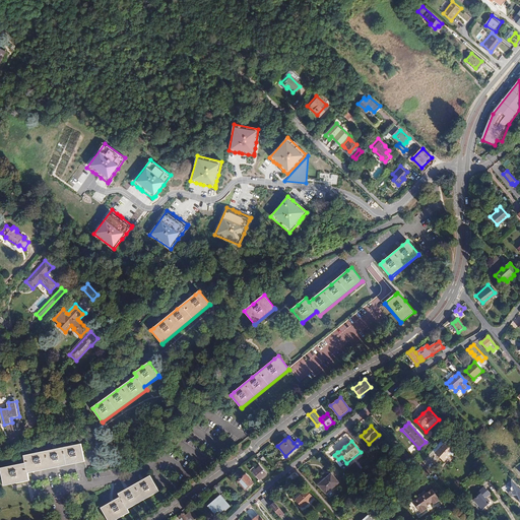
[(440,448),(435,453),(444,461),(451,454),(453,456),(457,452),(446,441),(440,448)]
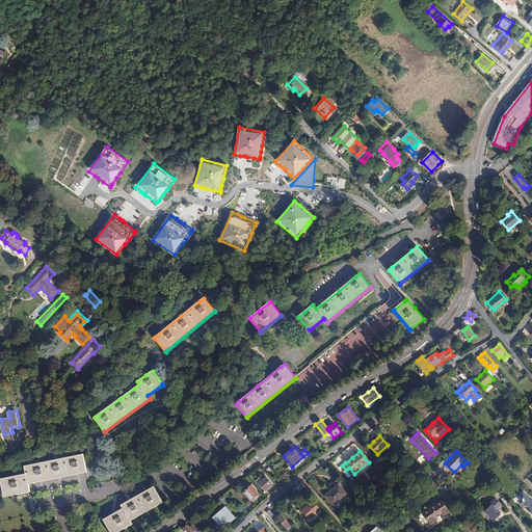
[(29,466),(25,467),(26,474),(12,477),(1,479),(4,496),(30,490),(28,484),(28,482),(86,471),(83,454),(77,455),(52,460),(29,466)]
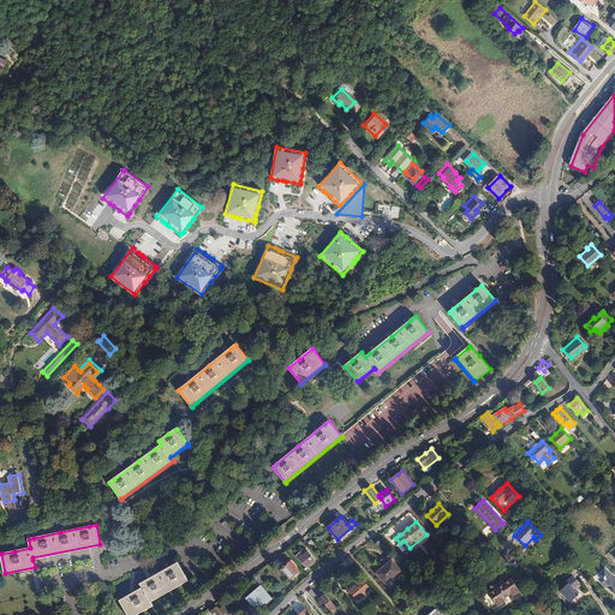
[(487,527),(482,531),(489,538),(493,535),(487,527)]
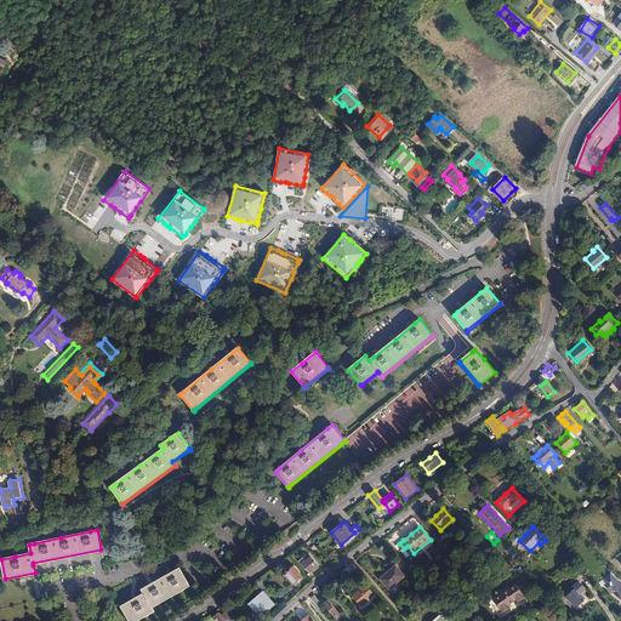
[(101,550),(33,563),(33,565),(102,551),(101,550)]
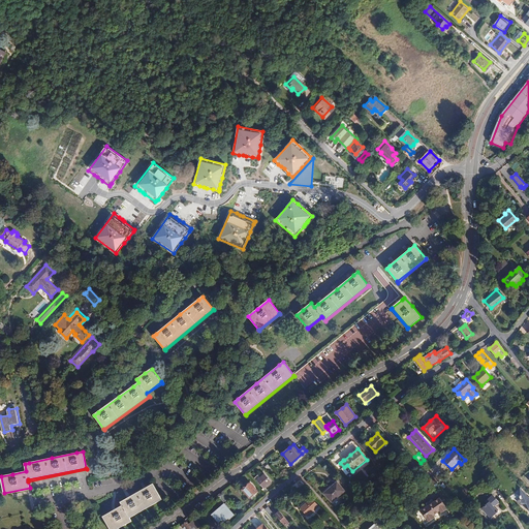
[(272,481),(265,474),(260,478),(257,480),(263,489),(272,481)]
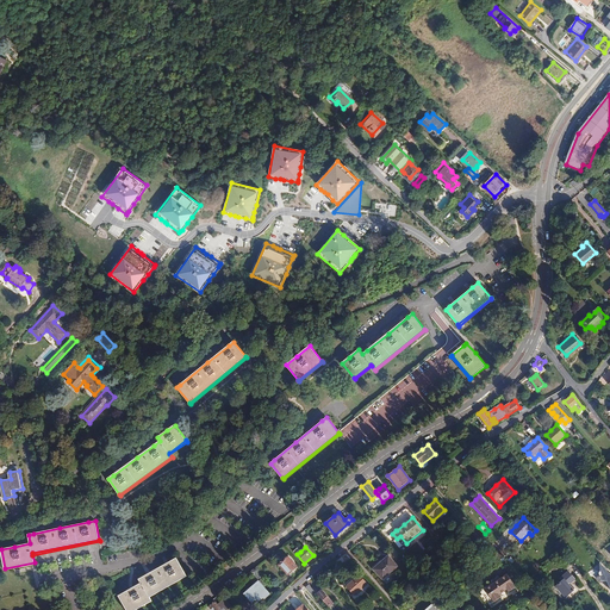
[(358,552),(362,559),(367,556),(362,549),(358,552)]
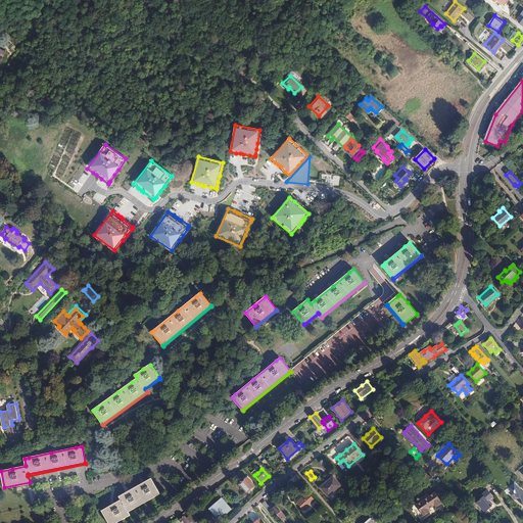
[(325,485),(321,488),(328,496),(341,485),(333,476),(327,482),(325,485)]
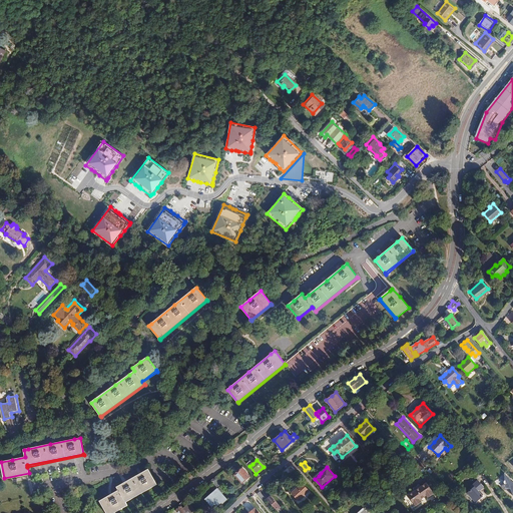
[(249,476),(242,468),(239,472),(235,475),(242,483),(249,476)]
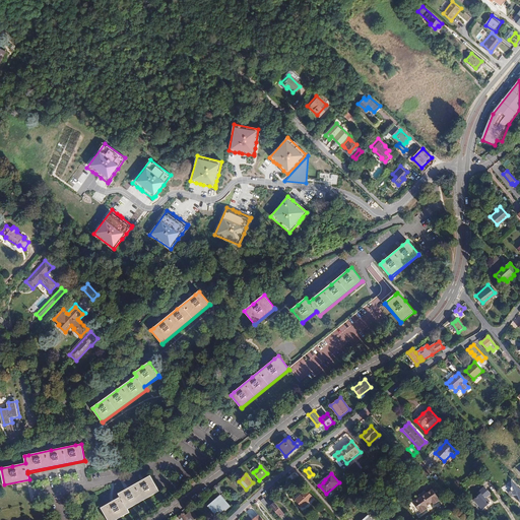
[(109,504),(102,508),(108,519),(113,519),(129,511),(128,509),(127,508),(158,490),(150,475),(145,478),(125,490),(119,494),(121,497),(109,504)]
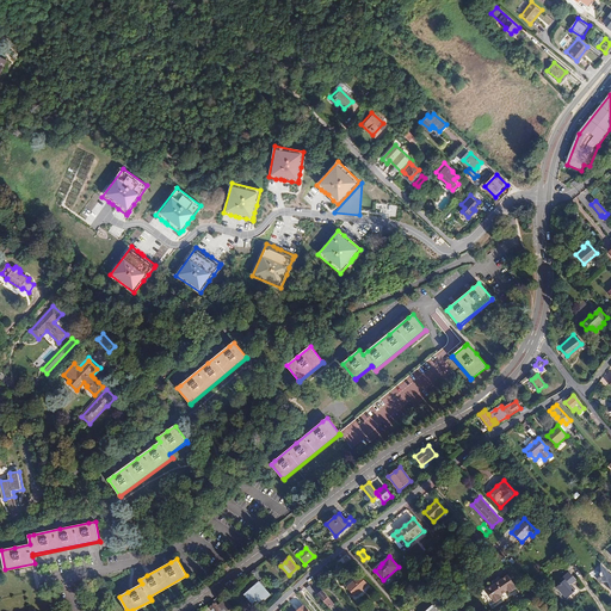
[(349,573),(357,566),(352,560),(344,567),(349,573)]
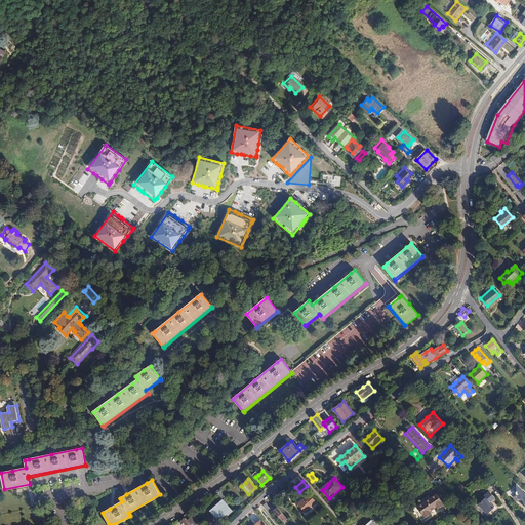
[(524,502),(524,493),(518,486),(518,494),(517,494),(515,497),(518,501),(524,499),(524,502)]
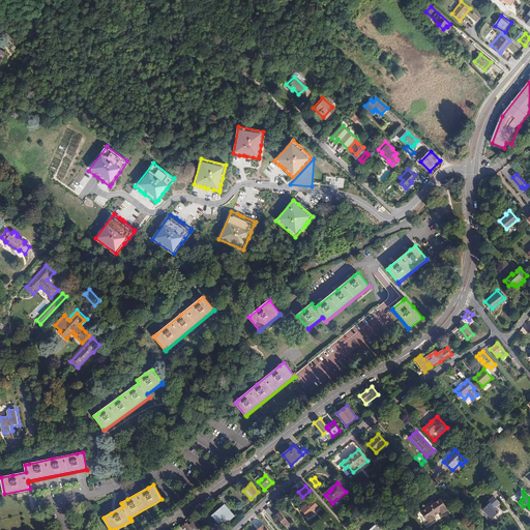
[(225,505),(230,500),(224,492),(221,495),(216,498),(223,506),(225,505)]
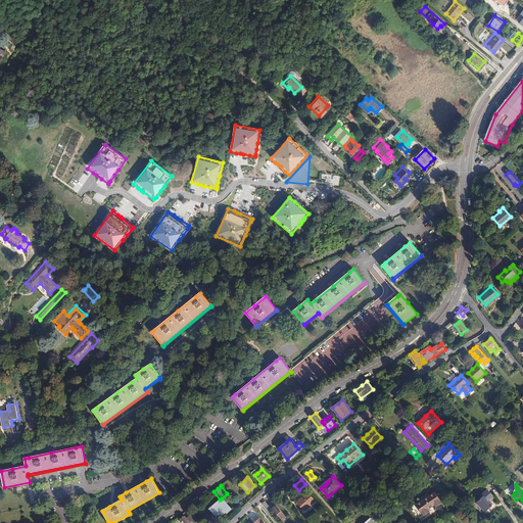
[(280,495),(276,490),(272,493),(276,498),(280,495)]
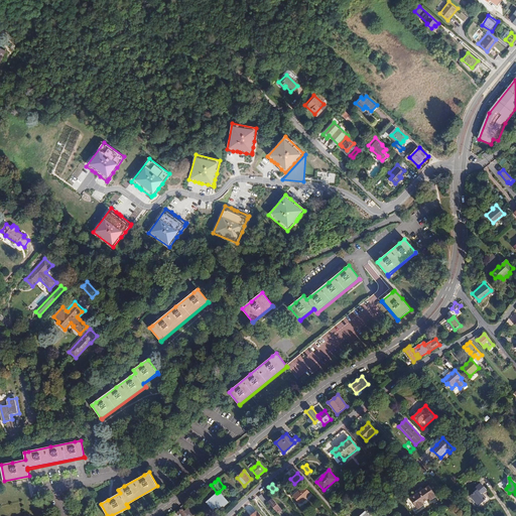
[(471,496),(479,505),(482,502),(485,499),(481,495),(487,490),(481,484),(474,489),(476,491),(471,496)]
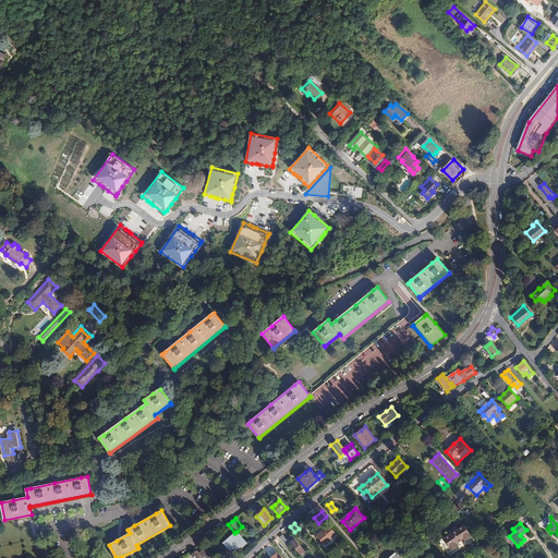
[(470,534),(463,524),(444,538),(450,548),(451,550),(458,546),(456,544),(463,538),(465,541),(468,538),(471,536),(470,534)]
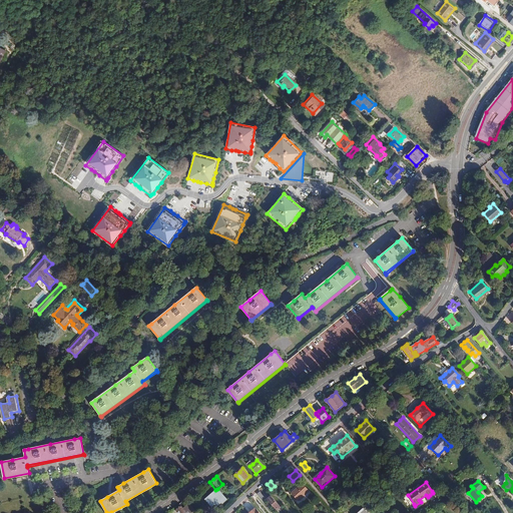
[(126,502),(157,485),(156,483),(125,501),(126,502)]
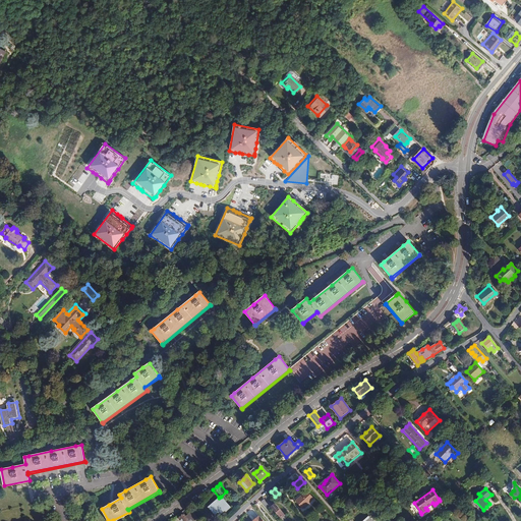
[(302,509),(314,499),(307,490),(300,497),(295,501),(302,509)]
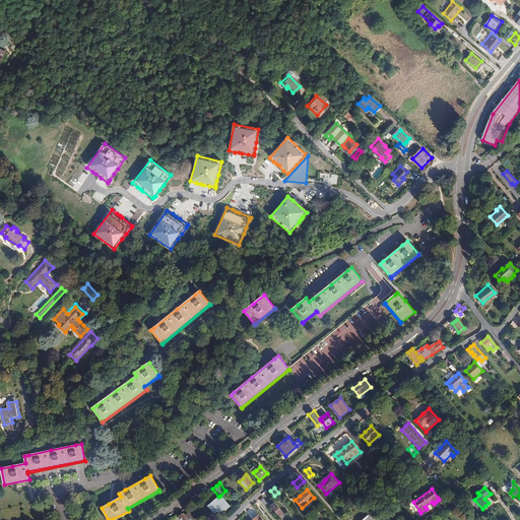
[(218,497),(208,506),(208,508),(220,497),(225,503),(226,502),(220,496),(218,497)]
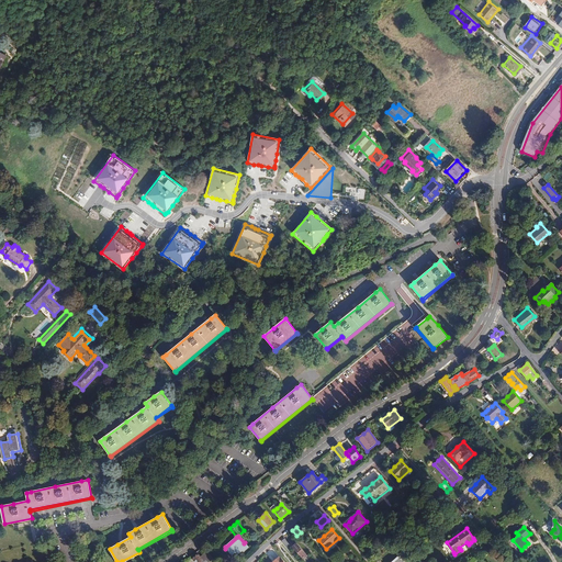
[(225,549),(233,557),(236,553),(237,554),(243,550),(244,551),(248,547),(245,542),(244,543),(238,537),(225,549)]
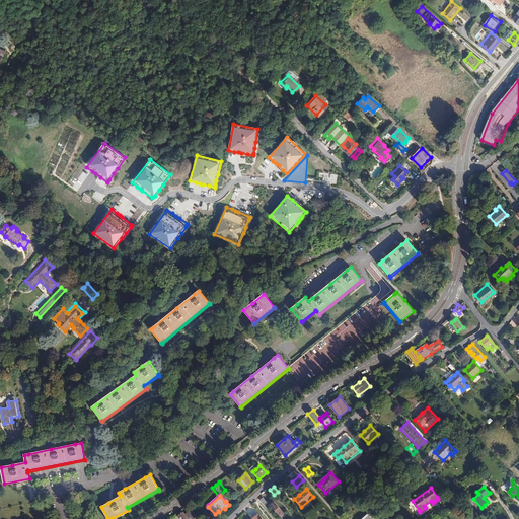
[(260,500),(267,507),(270,505),(263,497),(260,500)]
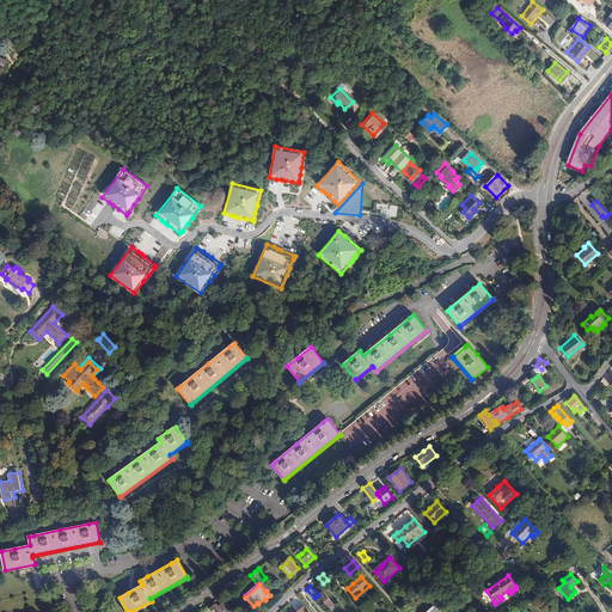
[(320,594),(319,595),(330,609),(335,605),(323,592),(320,594)]
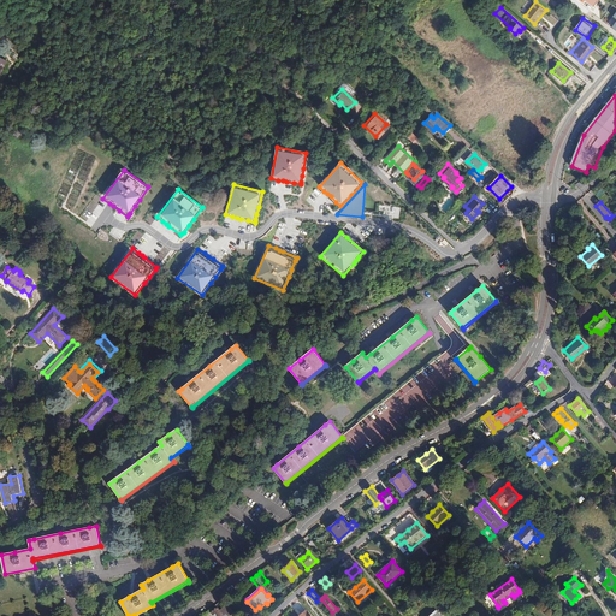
[(291,606),(298,615),(306,610),(297,600),(291,606)]
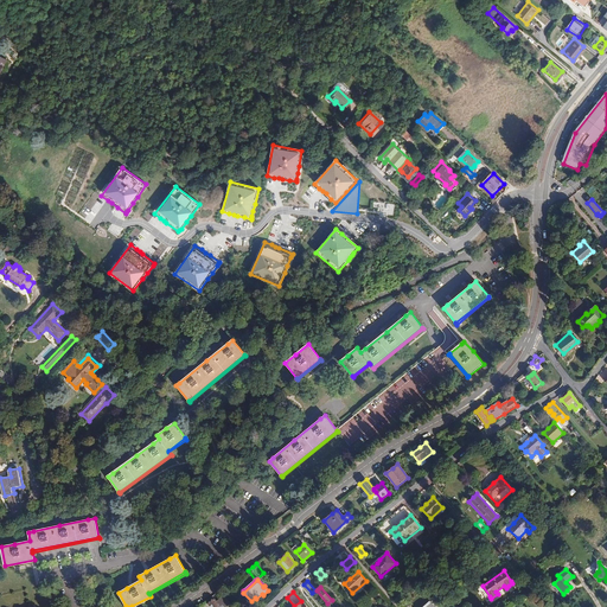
[(135,606),(151,599),(151,596),(132,606),(135,606)]
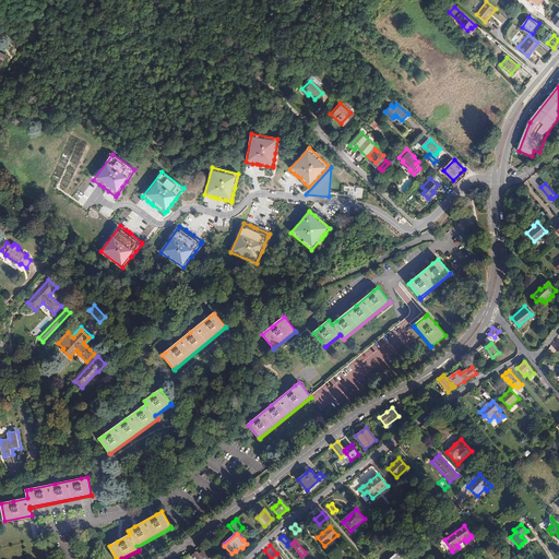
[(194,558),(207,558),(212,556),(205,549),(200,554),(198,551),(197,552),(192,556),(194,558)]
